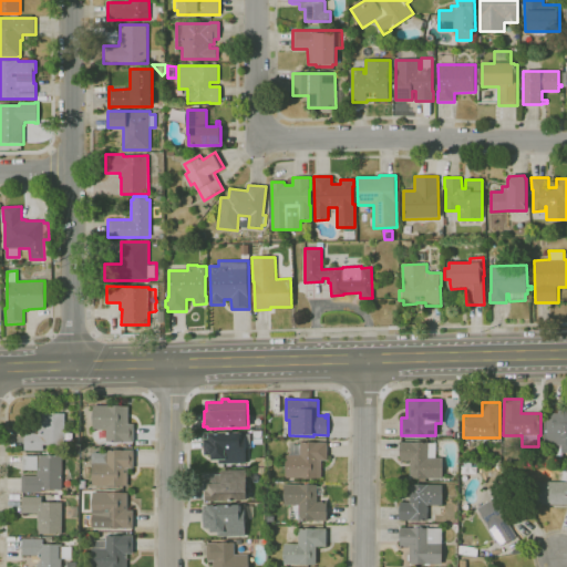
[(93,430),(93,406),(129,406),(129,424),(134,424),(134,442),(106,442),(106,430),(93,430)]
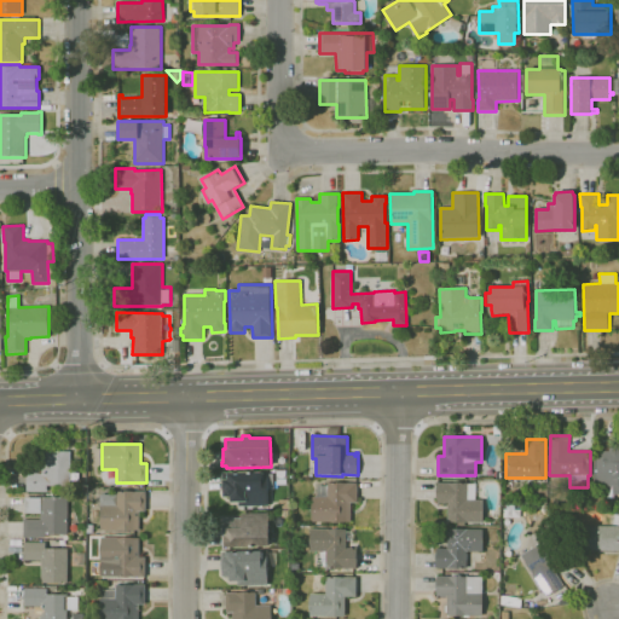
[(594,503),(594,455),(597,455),(597,451),(609,451),(609,447),(618,447),(618,495),(614,495),(614,503),(594,503)]
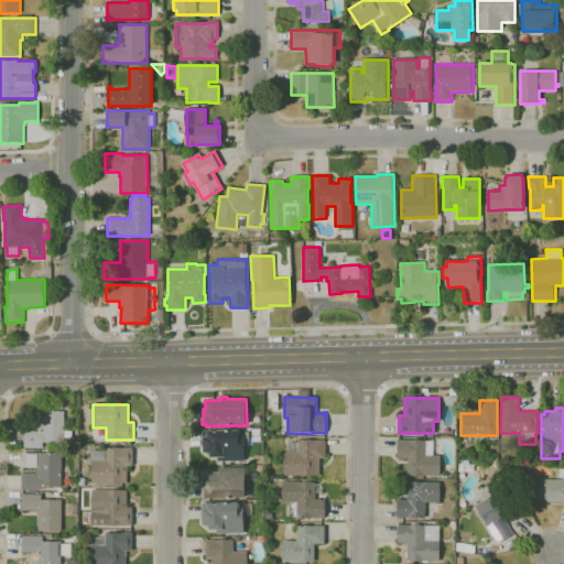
[(43,448),(24,448),(24,426),(30,426),(29,431),(40,431),(40,411),(64,411),(64,443),(43,443),(43,448)]
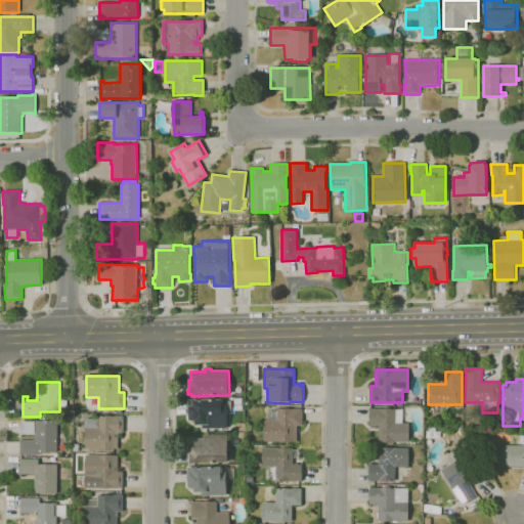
[(202,429),(202,425),(195,425),(195,421),(189,421),(189,416),(188,416),(188,400),(227,399),(227,401),(232,401),(232,412),(227,412),(227,428),(202,429)]
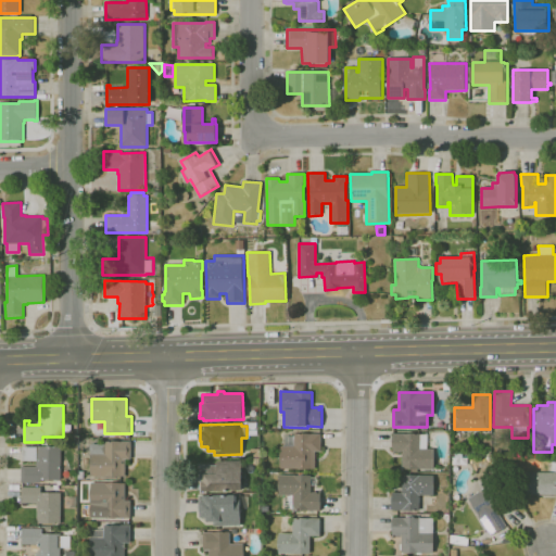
[(433,469),(403,469),(403,453),(392,453),(392,434),(419,434),(419,431),(427,431),(427,450),(433,450),(433,469)]
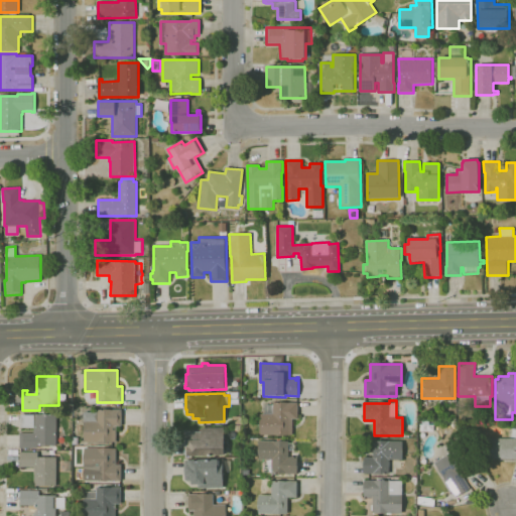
[(292,435),(260,435),(260,414),(263,414),(263,404),(273,404),(273,402),(298,403),(298,419),(293,419),(292,435)]
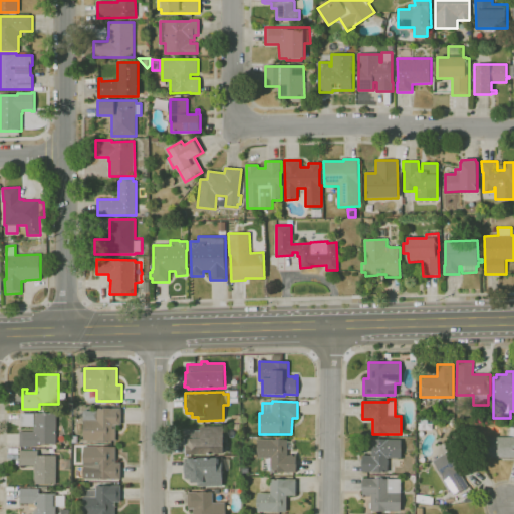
[(115,441),(83,440),(84,420),(83,420),(83,411),(96,411),(96,408),(121,409),(121,425),(115,425),(115,441)]
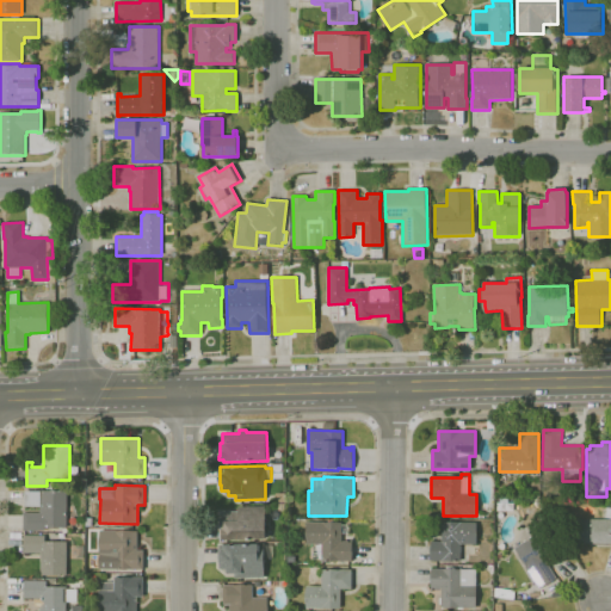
[(44,531),(23,530),(23,512),(39,512),(39,507),(24,507),(25,491),(41,492),(41,491),(68,491),(67,529),(44,528),(44,531)]
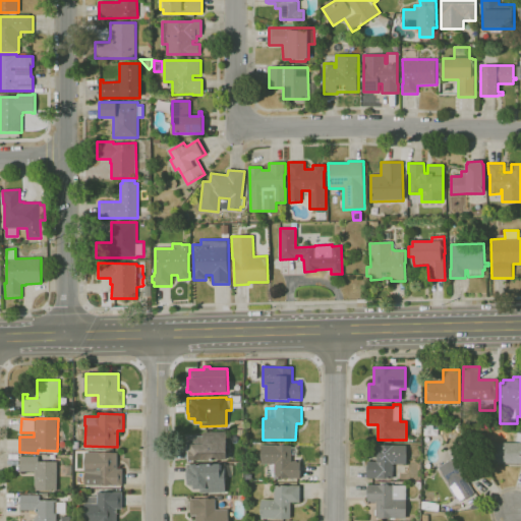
[(227,460),(189,460),(189,451),(191,451),(191,448),(188,448),(188,436),(203,436),(203,432),(226,432),(227,460)]
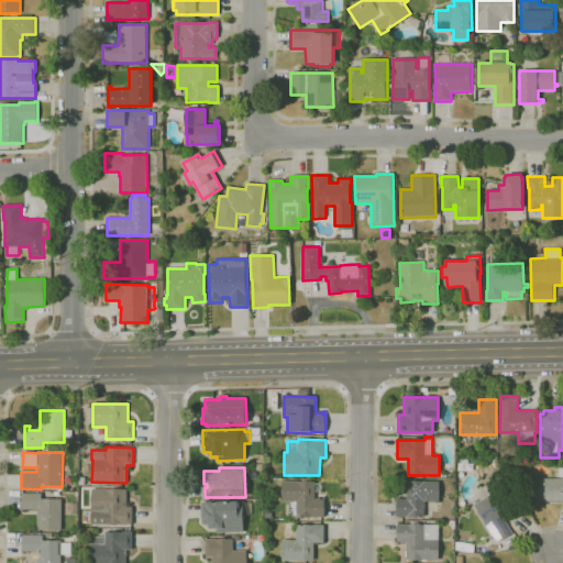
[(562,500),(525,501),(525,478),(562,477),(562,500)]
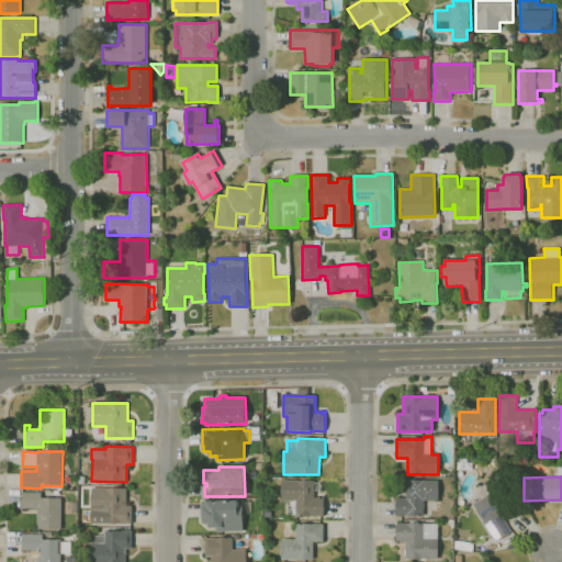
[(324,516),(296,516),(296,501),(281,501),(281,481),(301,481),(302,479),(306,479),(306,481),(314,481),(314,498),(315,498),(315,497),(321,497),(321,498),(323,498),(323,495),(324,495),(324,516)]
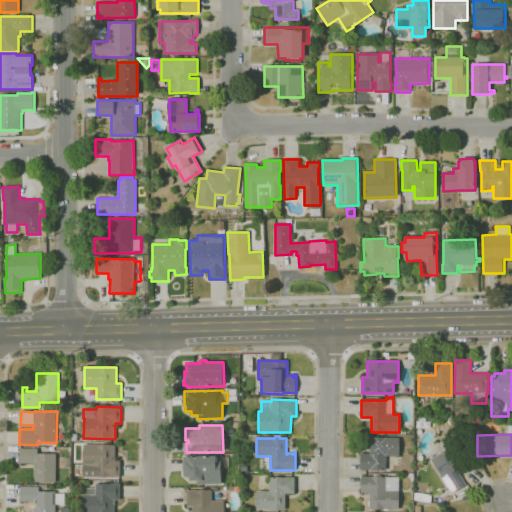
[(386,470),(361,470),(361,453),(370,453),(370,438),(399,438),(399,456),(386,456),(386,470)]
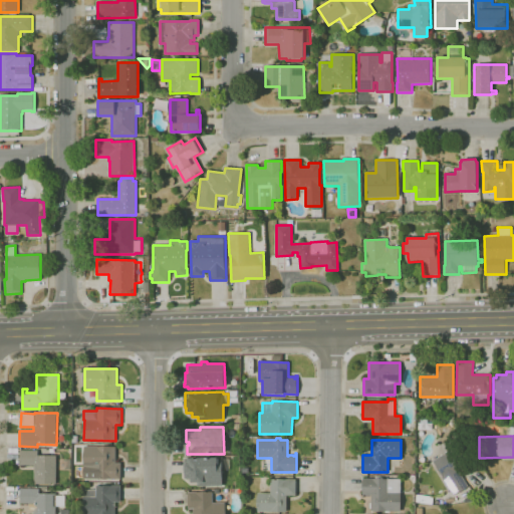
[(120,479),(96,479),(96,478),(84,478),(84,468),(83,468),(83,446),(97,446),(97,447),(115,447),(115,463),(120,463),(120,479)]
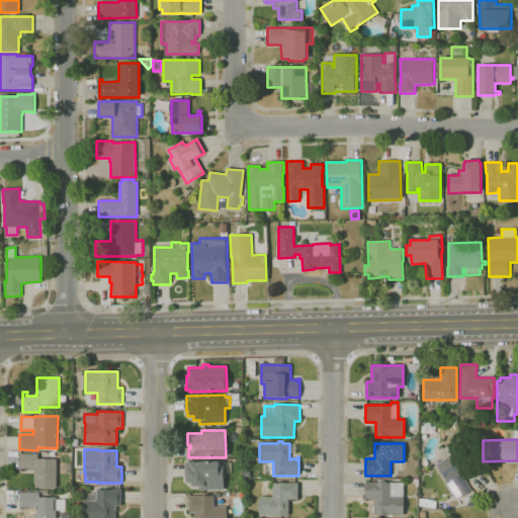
[(457,499),(445,481),(445,480),(435,465),(455,452),(467,470),(461,475),(471,490),(457,499)]
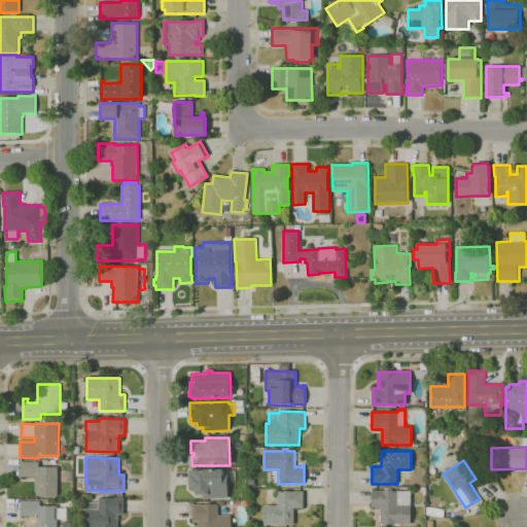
[(58,496),(35,496),(35,477),(20,477),(21,461),(39,462),(39,466),(58,467),(58,496)]
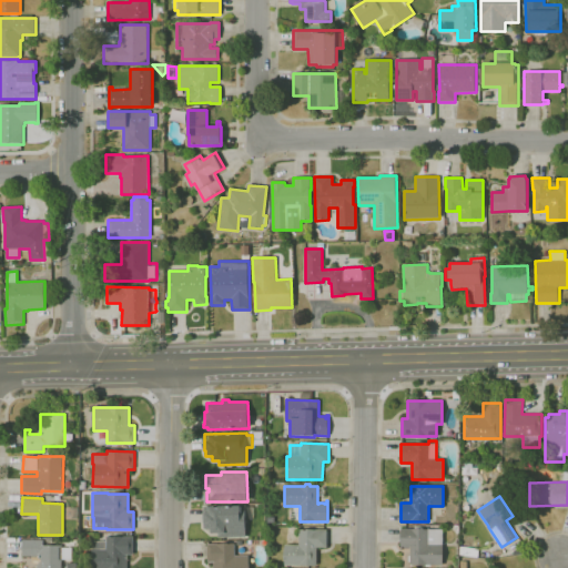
[(217,537),(217,534),(211,534),(211,528),(205,528),(205,523),(204,523),(204,513),(209,513),(209,507),(245,506),(245,507),(253,507),(253,519),(245,519),(246,537),(217,537)]
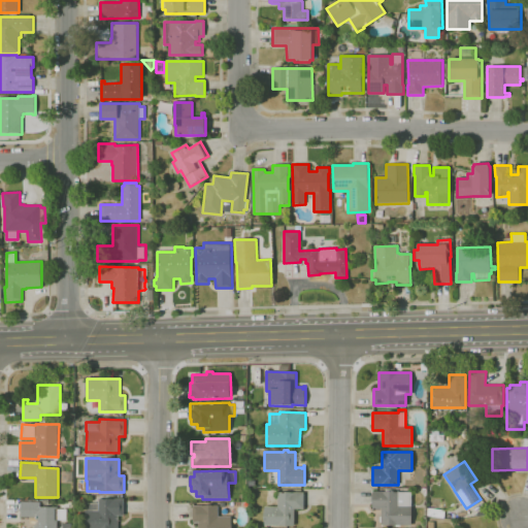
[(66,483),(66,480),(62,481),(62,474),(66,474),(65,471),(72,471),(72,483),(66,483)]
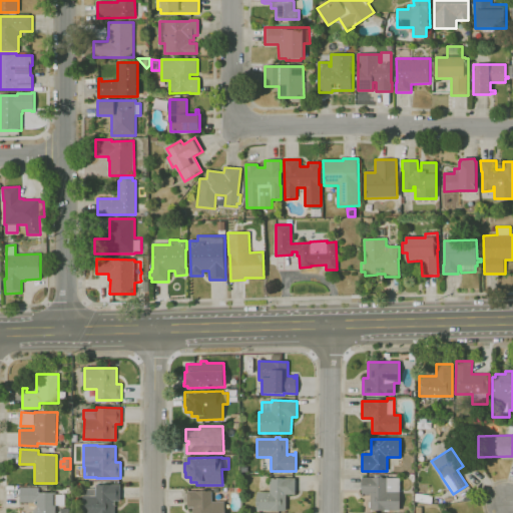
[(72,482),(71,467),(75,466),(75,474),(77,477),(85,478),(92,478),(92,480),(92,481),(82,481),(72,482)]
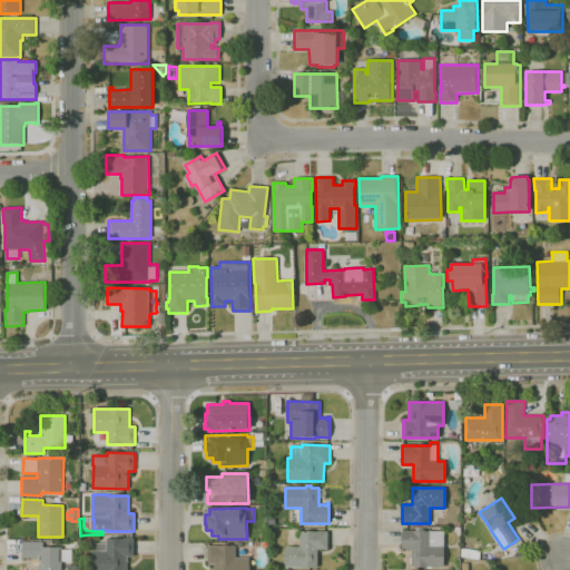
[(432,568),(428,568),(428,567),(412,567),(412,563),(410,563),(410,557),(411,557),(411,551),(405,551),(405,549),(403,549),(403,552),(402,552),(402,531),(444,531),(444,567),(432,567),(432,568)]
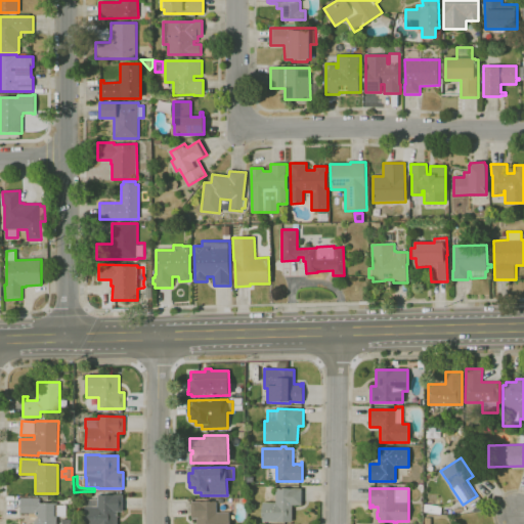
[(293,522),(263,522),(263,503),(275,503),(275,489),(302,489),(302,506),(293,506),(293,522)]
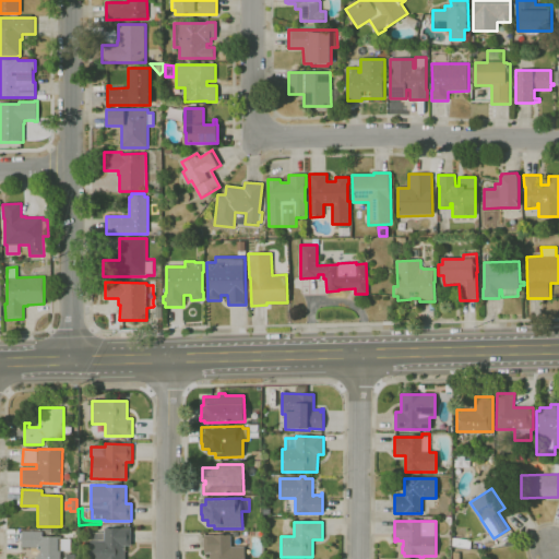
[(126,558),(90,558),(90,539),(92,539),(92,533),(105,533),(105,527),(131,528),(131,546),(126,546),(126,558)]
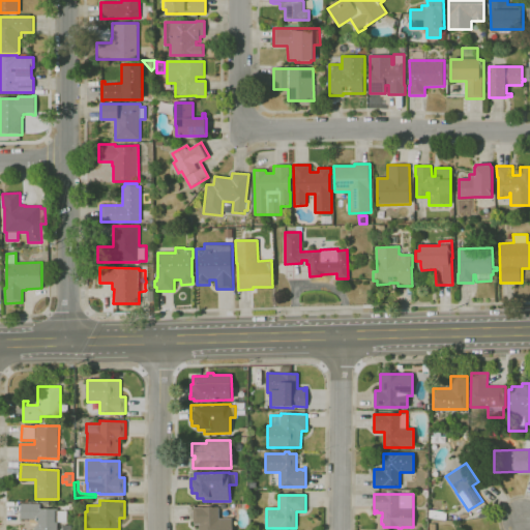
[(57,529),(34,529),(34,519),(21,519),(21,503),(40,503),(40,508),(58,509),(57,529)]
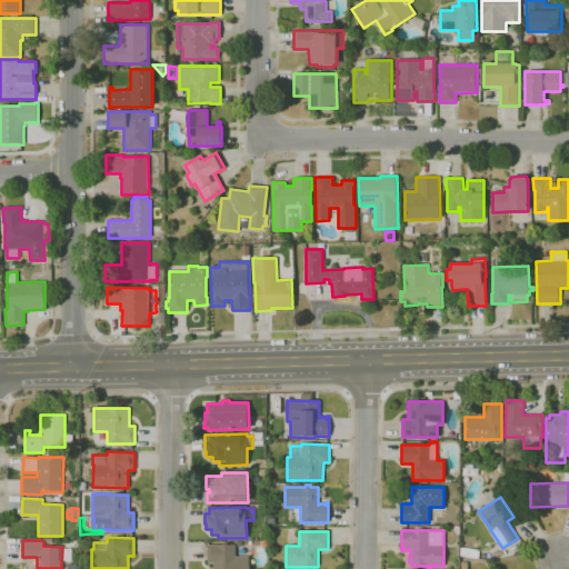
[(213,568),(213,562),(208,563),(208,545),(218,545),(236,545),(236,557),(249,557),(249,568),(213,568)]
